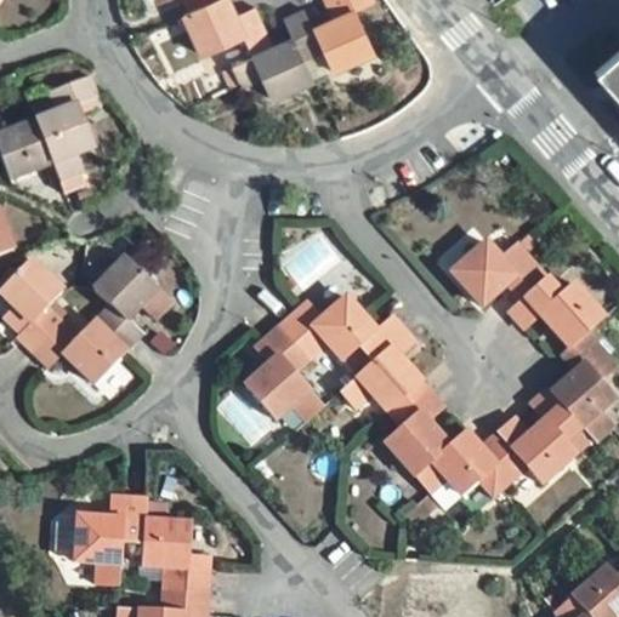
[(208,0),(187,10),(181,12),(200,53),(240,34),(250,55),(272,45),(253,5),(232,13),(226,0),(208,0)]
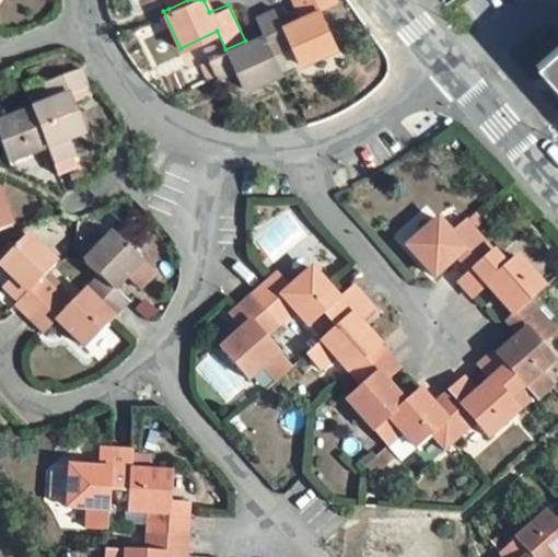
[(164,0),(169,9),(187,0),(164,0)]
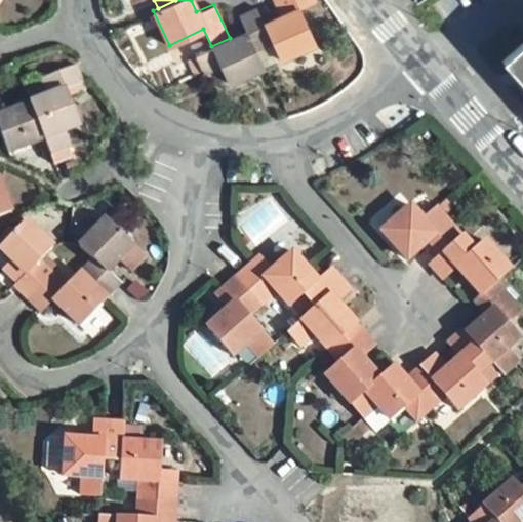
[(271,0),(279,15),(263,23),(272,41),(279,58),(315,42),(298,6),(313,0),(271,0)]
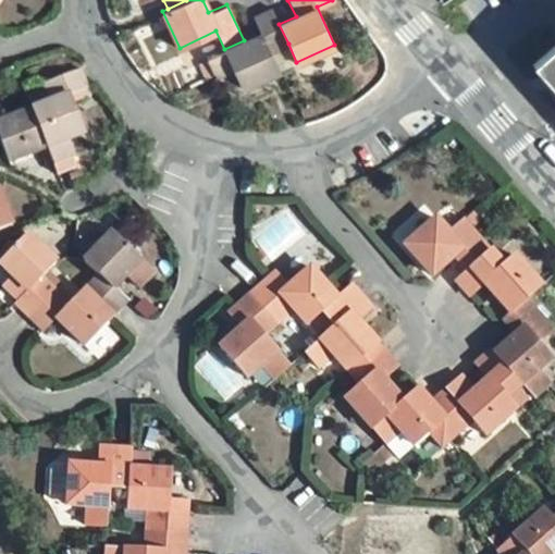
[(224,49),(206,57),(216,76),(234,68),(242,86),(279,70),(270,51),(288,44),(279,24),(271,5),(251,14),(260,33),(244,40),(224,49)]
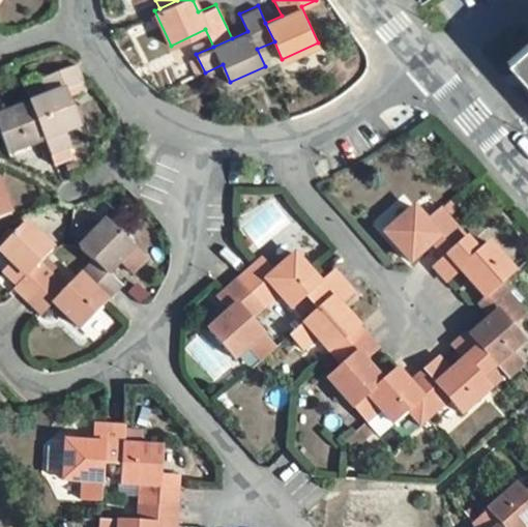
[(527,38),(505,59),(527,85),(527,38)]
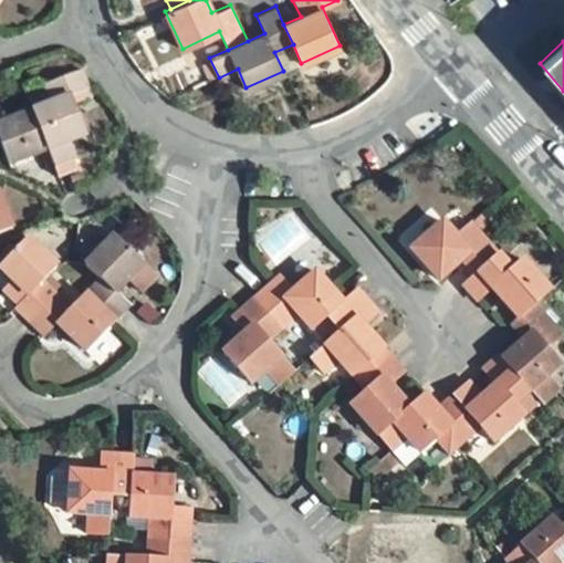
[(209,58),(199,63),(208,83),(219,77),(209,58)]
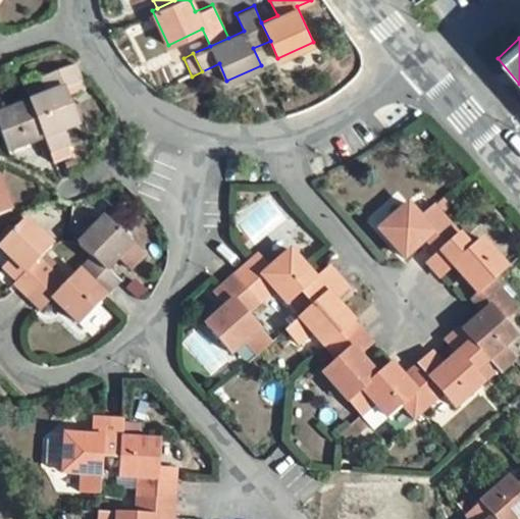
[(51,160),(70,153),(60,128),(79,122),(67,94),(64,87),(81,81),(74,62),(38,75),(45,93),(29,100),(42,136),(51,160)]
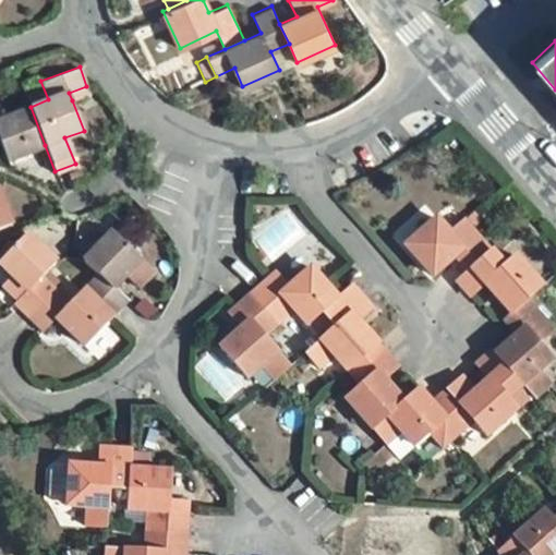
[(86,86),(69,93),(72,100),(89,94),(86,86)]
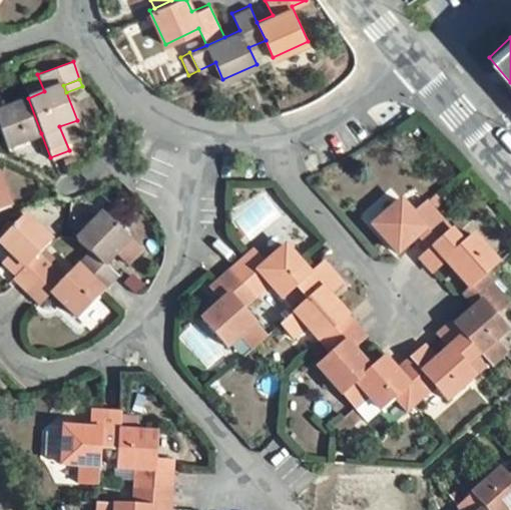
[(6,146),(41,133),(28,98),(0,108),(0,132),(6,146)]
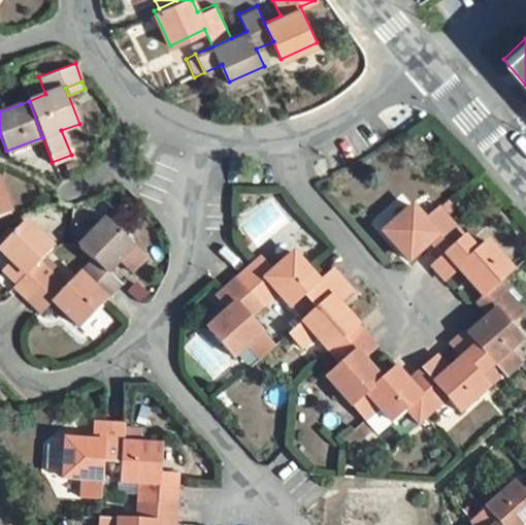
[(0,214),(9,210),(0,186),(0,214)]
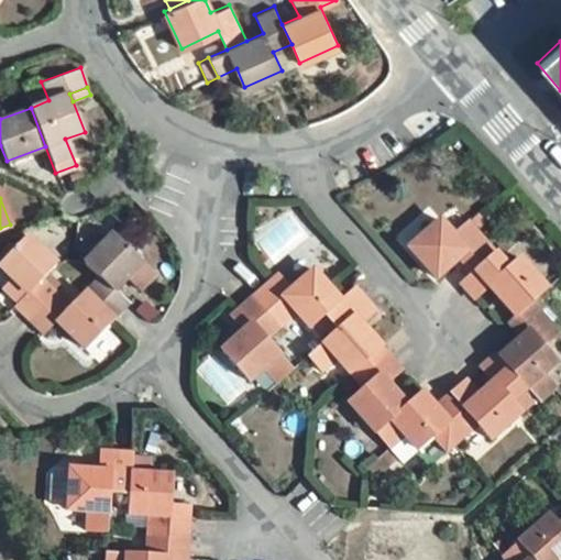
[(488,219),(480,208),(466,219),(476,230),(488,219)]
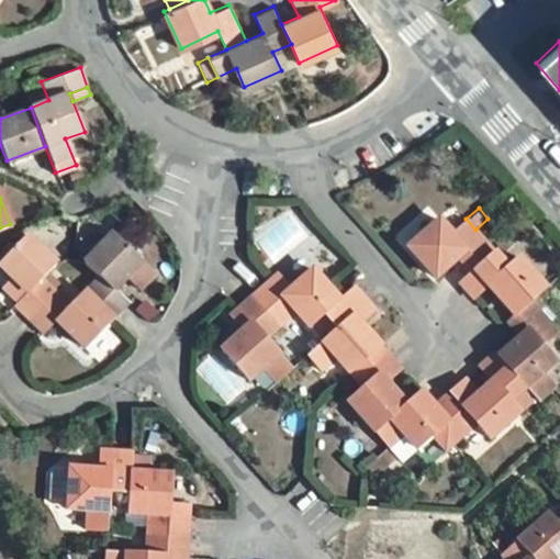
[(470,270),(493,250),(476,230),(466,219),(451,232),(438,217),(407,245),(435,276),(457,256),(470,270)]
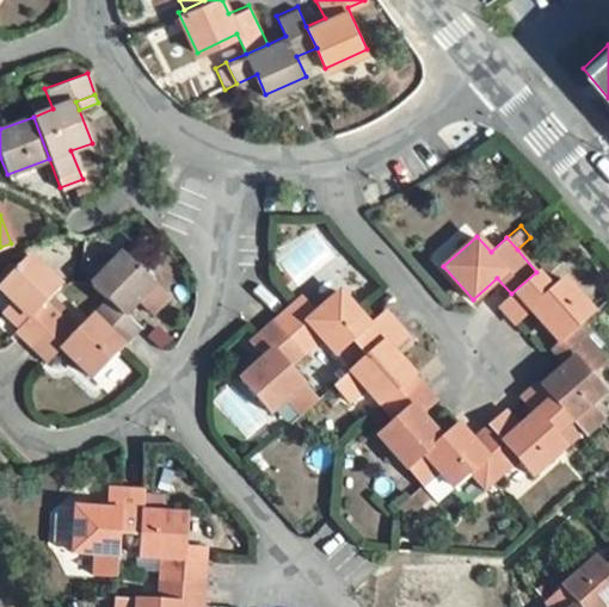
[(153,313),(168,296),(121,251),(90,283),(105,297),(91,313),(122,345),(139,328),(123,313),(137,298),(153,313)]
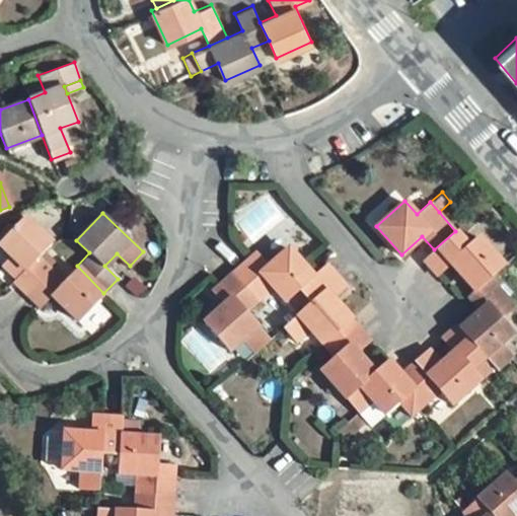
[(39,254),(51,241),(23,215),(12,227),(0,239),(0,245),(23,268),(14,278),(10,281),(15,285),(24,295),(52,268),(39,254)]
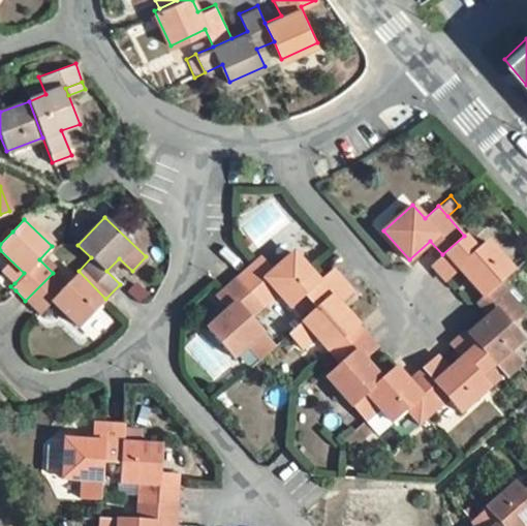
[(0,244),(12,231),(7,225),(0,233),(0,244)]
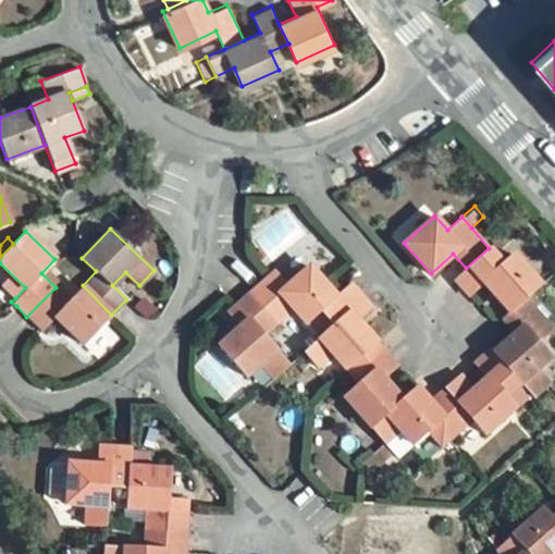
[(525,296),(540,283),(513,253),(502,262),(489,248),(466,268),(455,278),(464,288),(468,294),(483,281),(508,310),(525,296)]
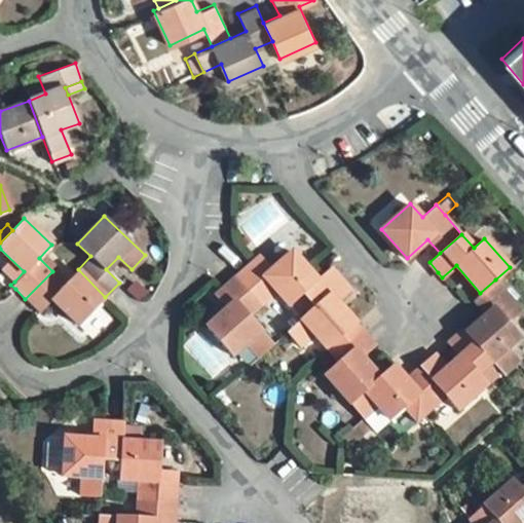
[(0,249),(0,267),(14,282),(24,271),(0,249)]
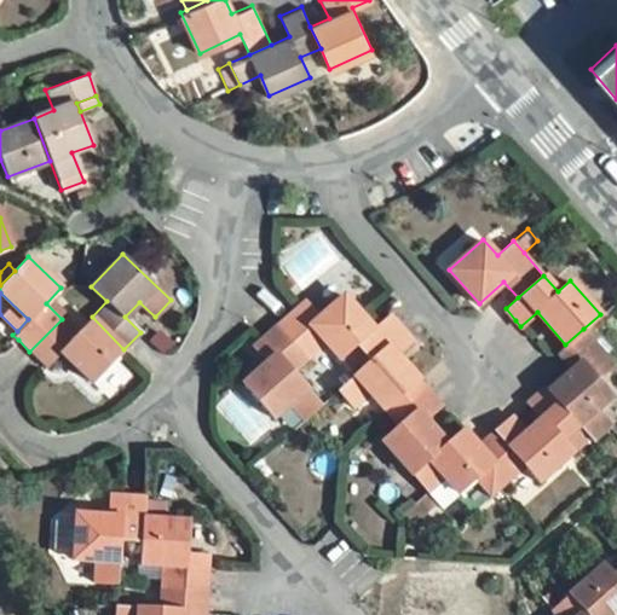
[(356,343),(373,328),(342,294),(319,315),(304,299),(278,321),(309,355),(324,341),(340,359),(356,343)]
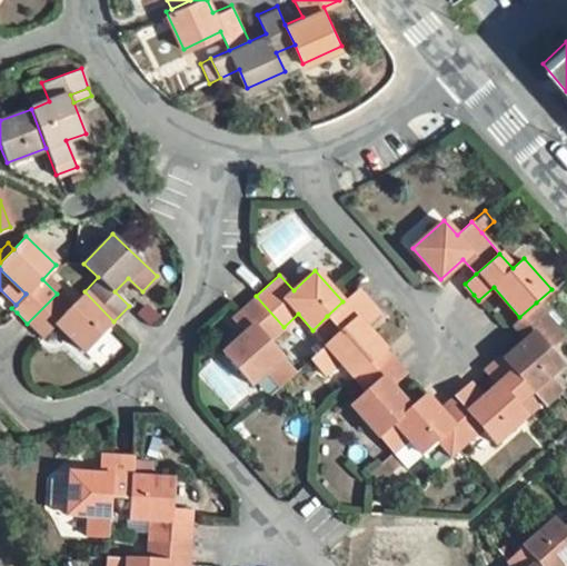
[(365,326),(379,311),(372,305),(358,288),(350,296),(342,301),(327,316),(340,331),(310,358),(325,374),(339,360),(354,375),(384,348),(365,326)]
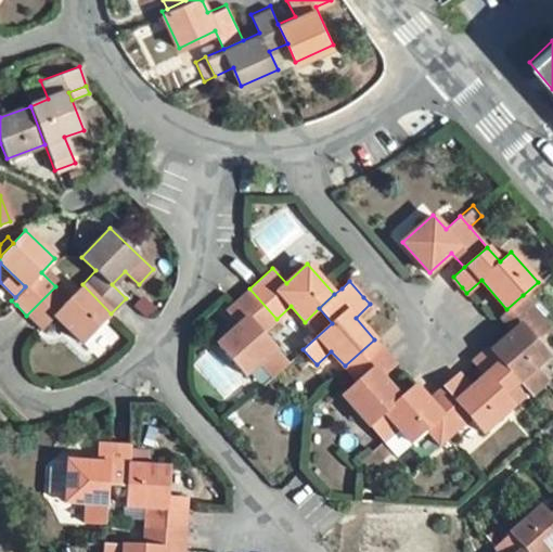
[(84,343),(111,313),(82,284),(68,298),(55,286),(26,316),(37,325),(40,329),(54,315),(84,343)]
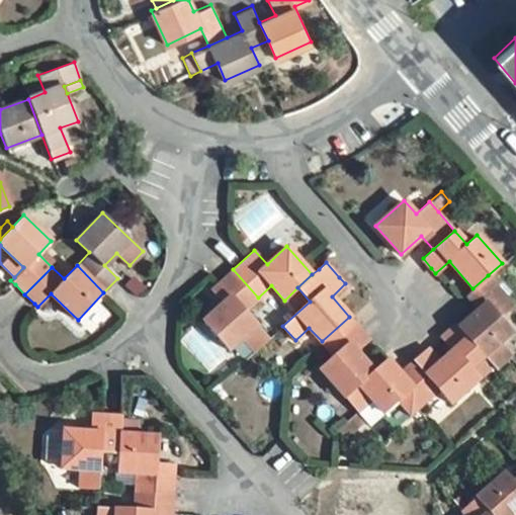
[(244,310),(258,297),(233,269),(210,288),(223,303),(213,311),(208,307),(202,312),(206,317),(202,320),(228,348),(242,336),(254,350),(268,338),(244,310)]
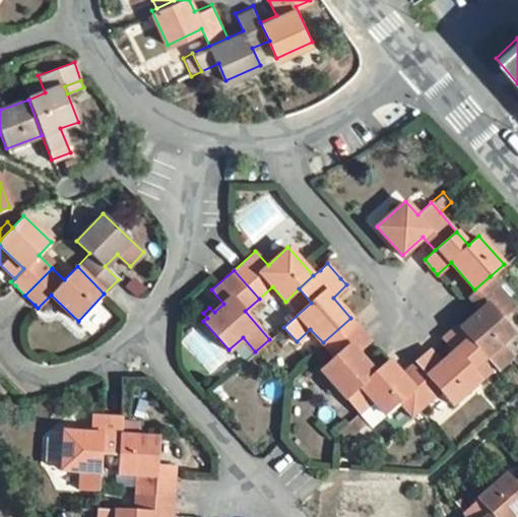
[(498,370),(512,357),(500,343),(513,331),(501,317),(515,305),(490,276),(474,289),(467,296),(479,310),(460,327),(495,366),(498,370)]
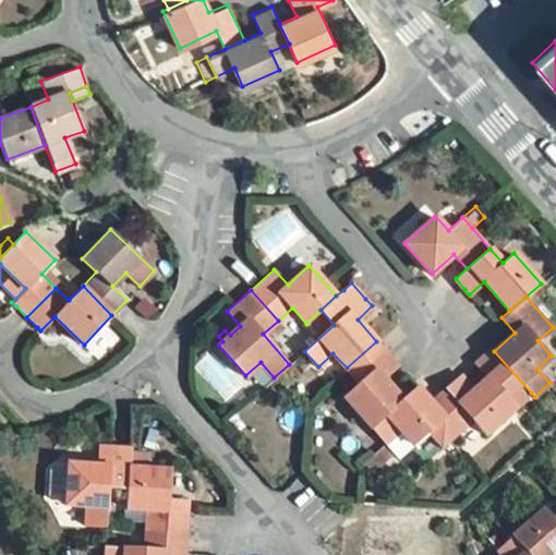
[(372,426),(402,399),(383,377),(397,364),(385,351),(376,341),(347,368),(359,383),(345,396),(372,426)]
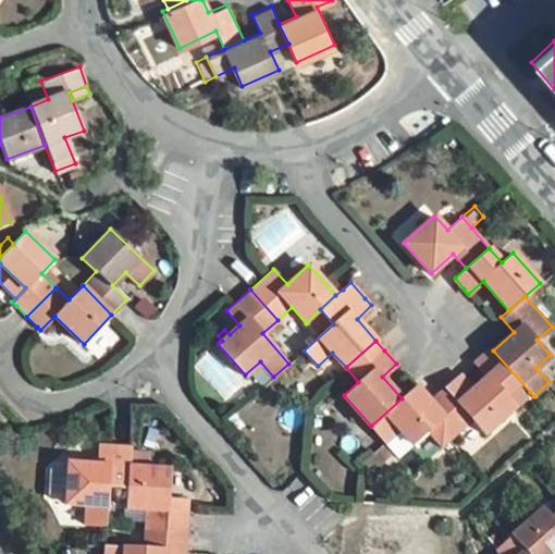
[(530,392),(493,351),(489,347),(473,360),(486,376),(472,388),(459,373),(453,379),(444,388),(470,418),(484,433),(530,392)]
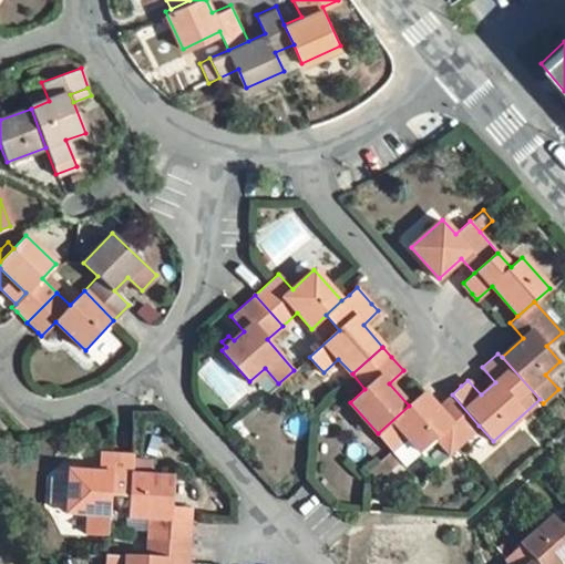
[(455,447),(479,426),(452,395),(448,398),(437,408),(423,392),(409,406),(378,433),(391,450),(407,437),(420,451),(442,431),(455,447)]
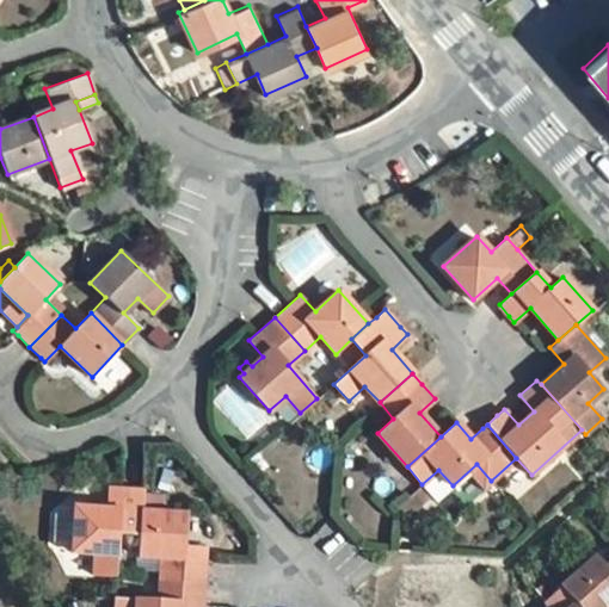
[(431,494),(422,484),(399,505),(408,514),(431,494)]
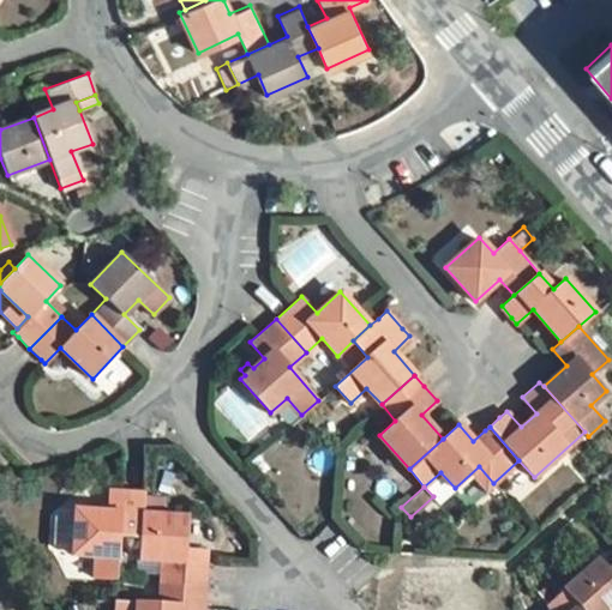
[(142,512),(143,490),(108,489),(107,509),(75,508),(75,513),(59,512),(54,515),(53,544),(57,548),(72,549),(72,554),(94,555),(93,577),(117,578),(119,535),(141,536),(142,512)]
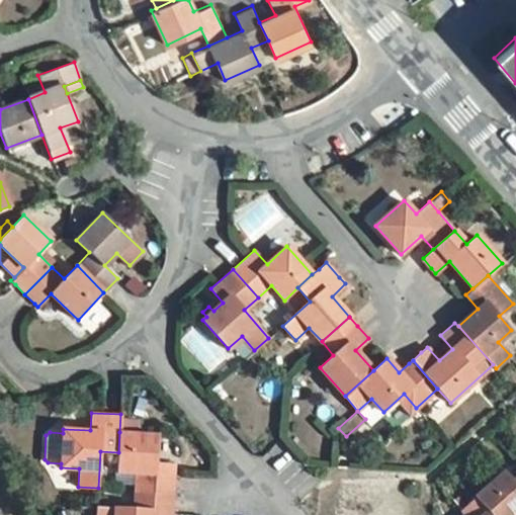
[(172,491),(173,485),(173,473),(174,463),(156,461),(157,435),(119,432),(118,452),(117,470),(135,471),(135,489),(172,491)]
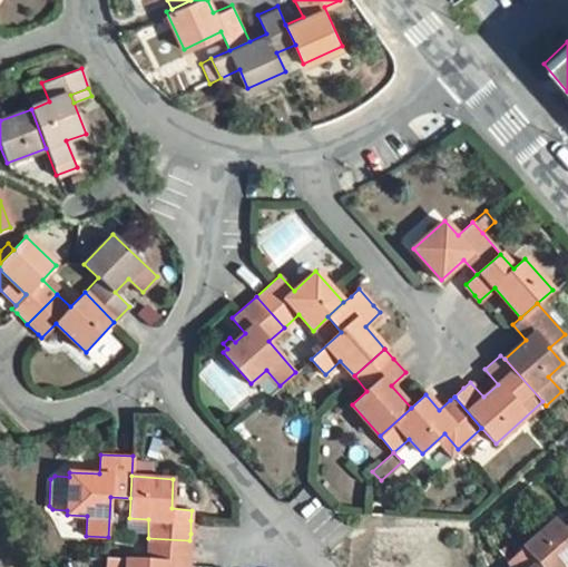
[(567,566),(567,527),(565,530),(556,519),(525,546),(542,566),(567,566)]
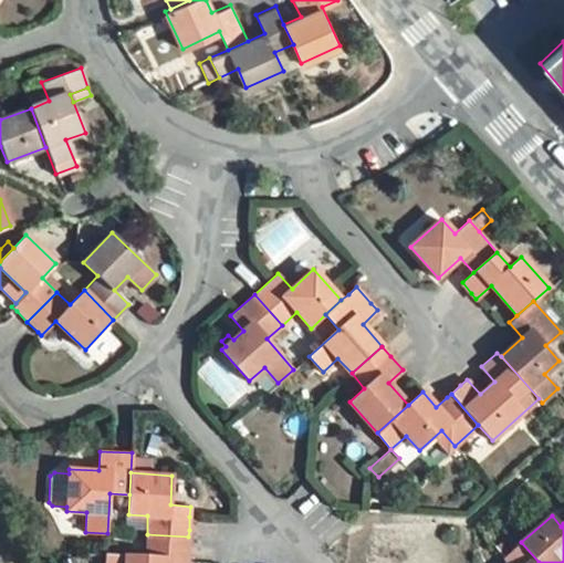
[(186,562),(187,558),(188,544),(188,537),(147,534),(145,554),(105,552),(104,562),(186,562)]
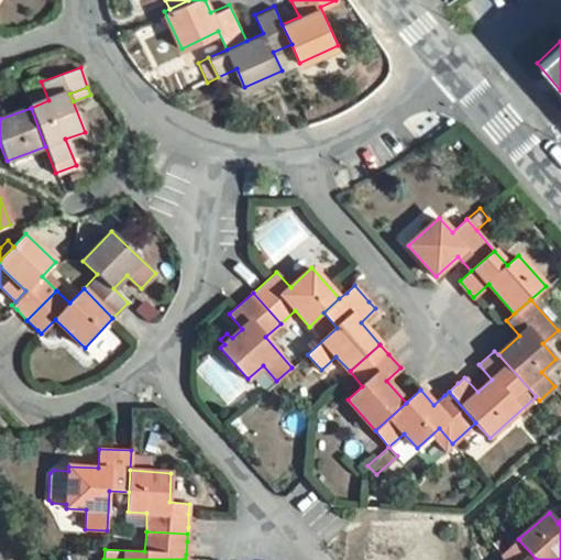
[(536,559),(518,539),(502,555),(506,559),(536,559)]
